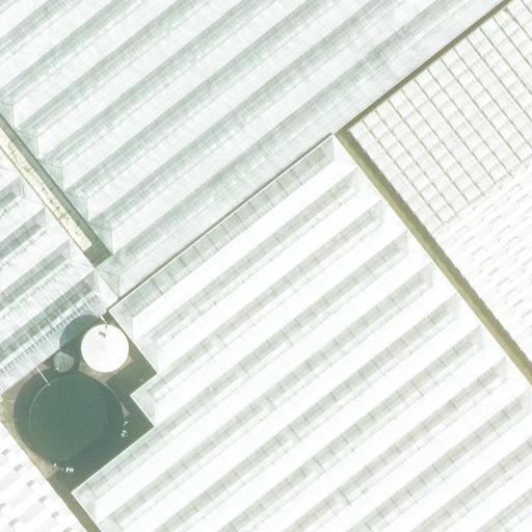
[(0,0),(0,114),(135,288),(331,134),(501,0),(0,0)]
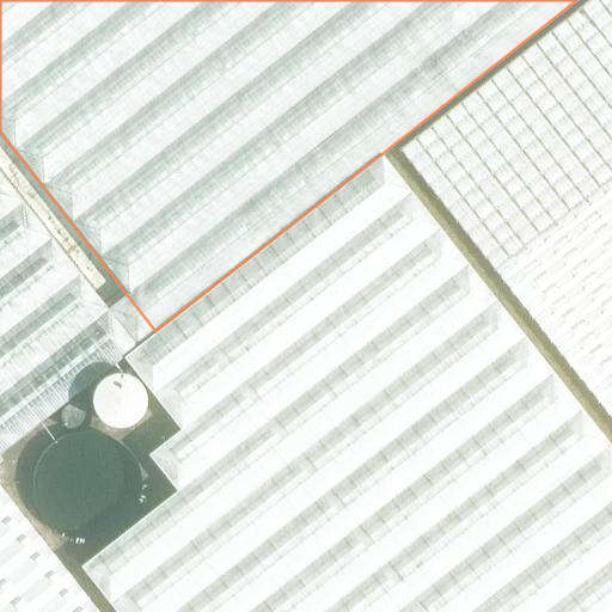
[(611,418),(611,0),(585,0),(398,148),(611,418)]
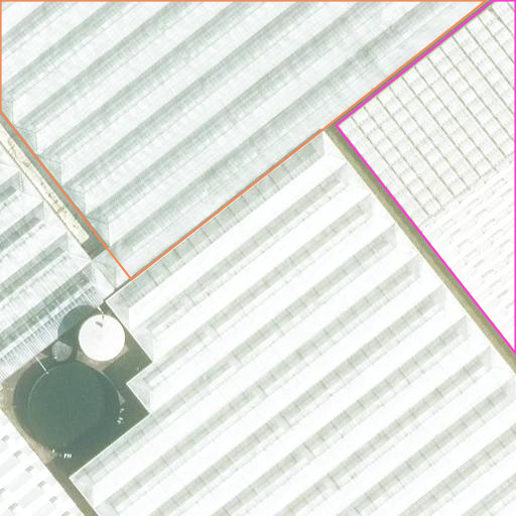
[(515,515),(515,377),(321,130),(131,279),(115,292),(104,300),(151,362),(124,383),(148,413),(68,477),(98,515),(515,515)]
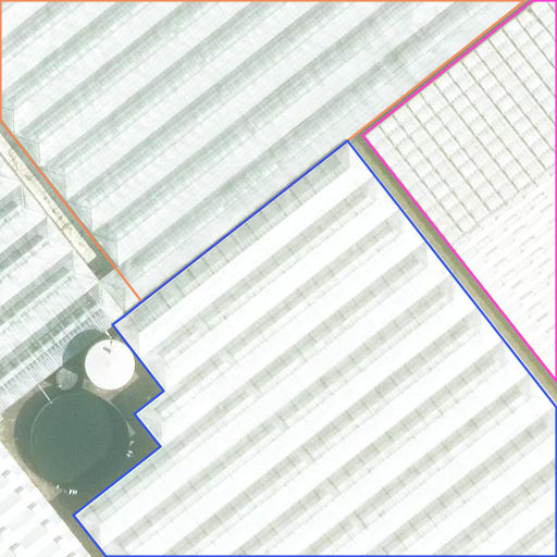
[(0,158),(0,412),(112,324),(124,316),(0,158)]
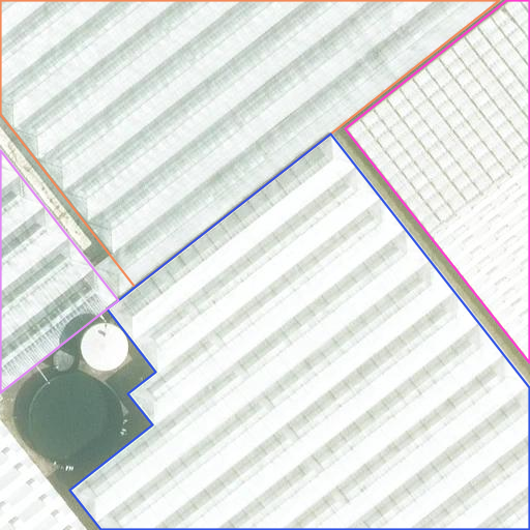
[(95,323),(91,325),(87,327),(84,330),(82,334),(81,339),(80,343),(80,347),(81,352),(82,356),(84,359),(87,362),(91,365),(95,366),(99,367),(104,369),(108,367),(112,366),(116,363),(119,361),(122,357),(124,354),(125,349),(125,345),(125,341),(124,336),(122,332),(119,329),(116,326),(112,324),(108,323),(104,322),(99,322),(95,323)]
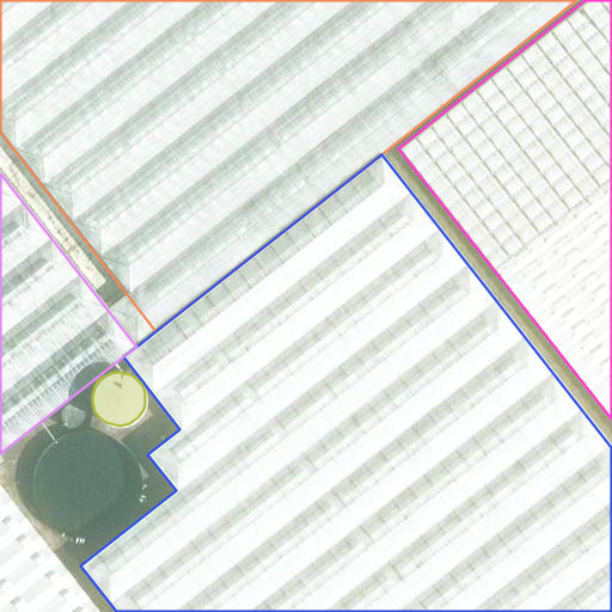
[(140,489),(140,488),(139,478),(138,470),(133,460),(126,452),(118,445),(109,440),(101,438),(89,435),(77,438),(67,440),(59,445),(51,452),(44,460),(41,469),(37,478),(37,489),(37,499),(41,507),(44,515),(51,524),(59,530),(67,534),(77,538),(86,539),(93,539),(101,538),(109,534),(118,530),(126,524),(133,515),(136,507),(139,497),(140,489)]
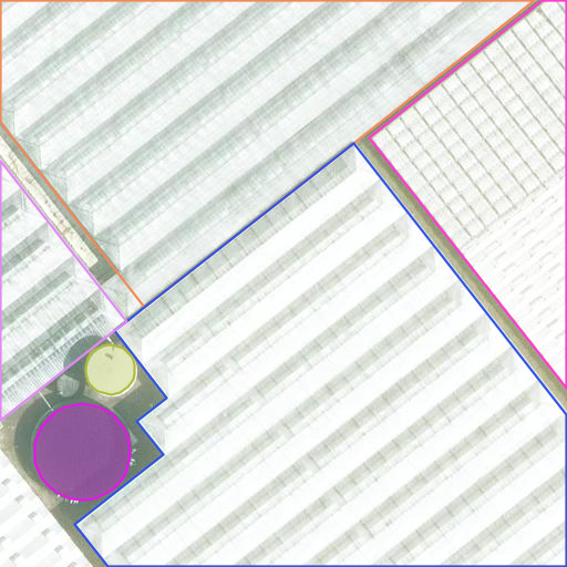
[(0,566),(91,566),(0,451),(0,566)]
